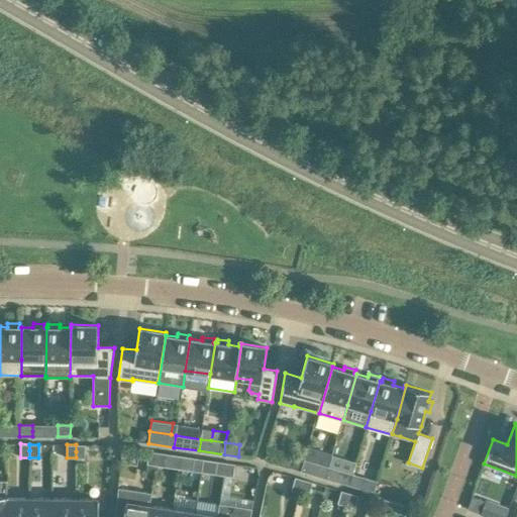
[(85,457),(85,444),(76,444),(76,451),(76,457),(85,457)]
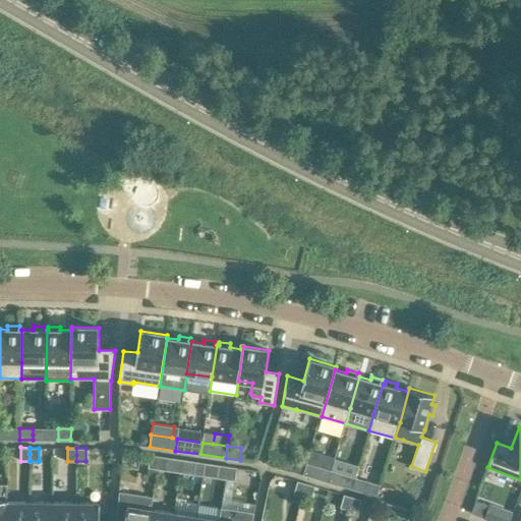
[(148,467),(157,469),(159,456),(150,454),(148,467)]
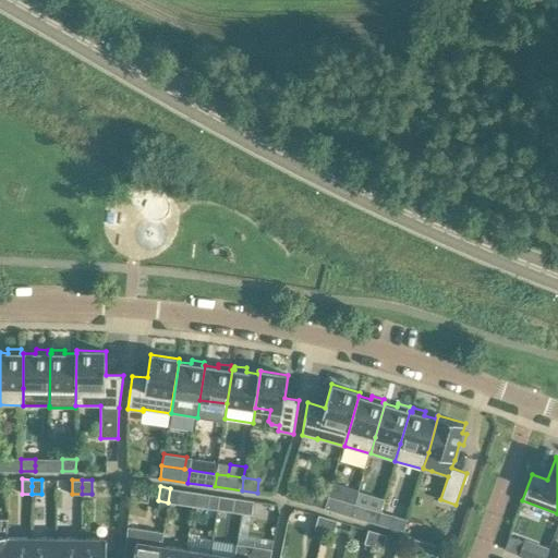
[(180,489),(170,488),(168,502),(178,504),(180,489)]
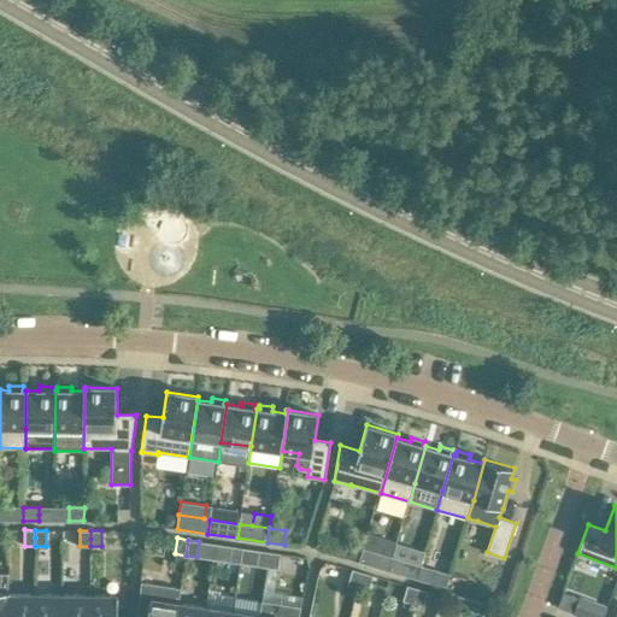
[(359,562),(363,548),(348,544),(344,557),(359,562)]
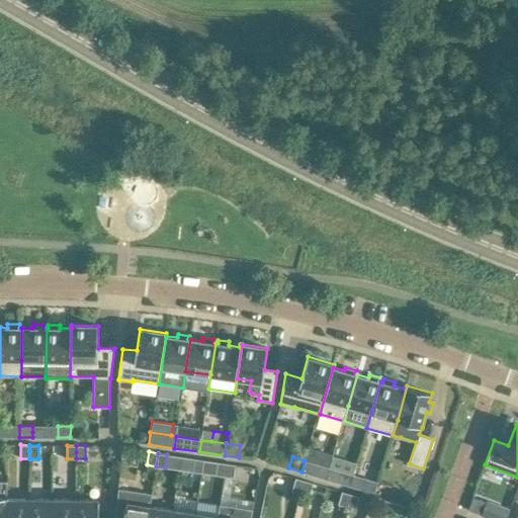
[(194,458),(192,471),(201,472),(203,459),(194,458)]
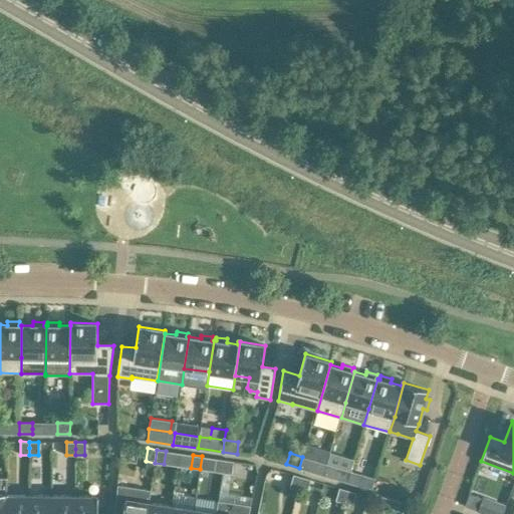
[(312,466),(314,460),(302,457),(299,468),(311,472),(312,466)]
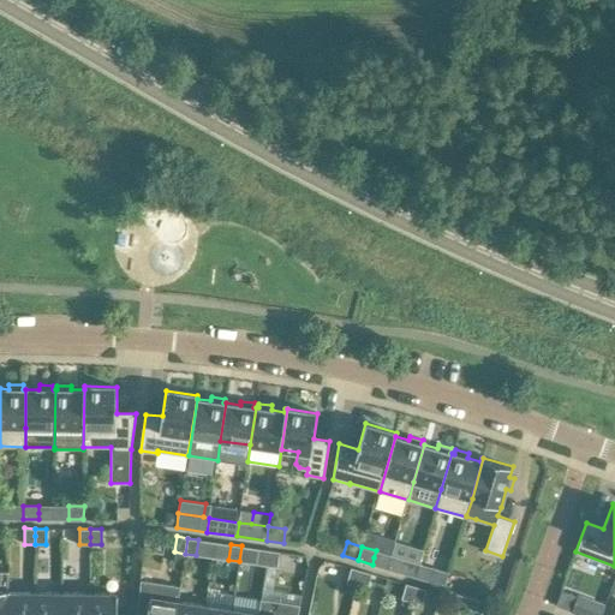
[(256,563),(267,566),(269,550),(258,548),(256,563)]
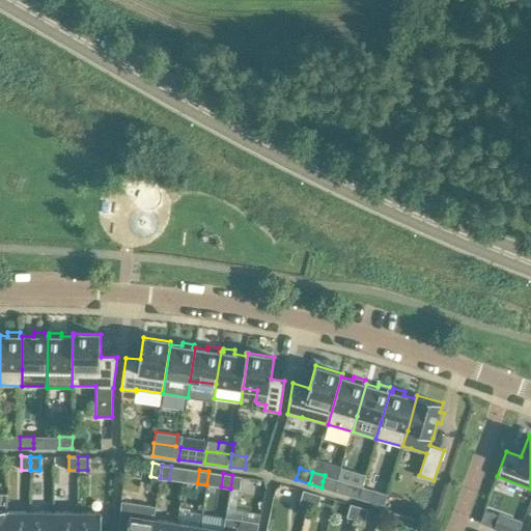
[(242,476),(232,475),(230,488),(240,490),(242,476)]
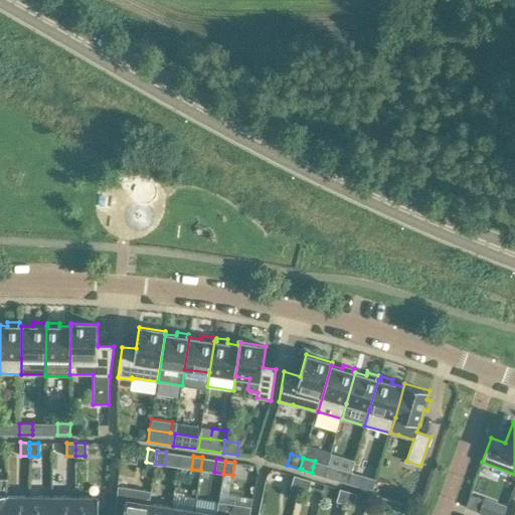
[(338,474),(339,468),(327,465),(324,476),(336,480),(338,474)]
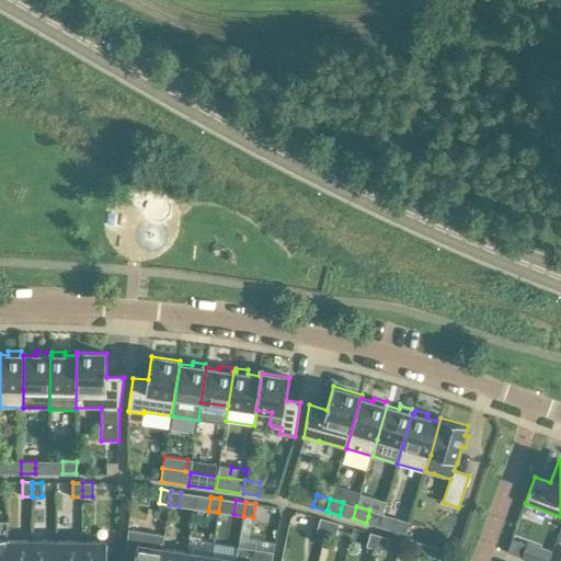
[(328,527),(330,521),(320,517),(316,531),(325,534),(328,527)]
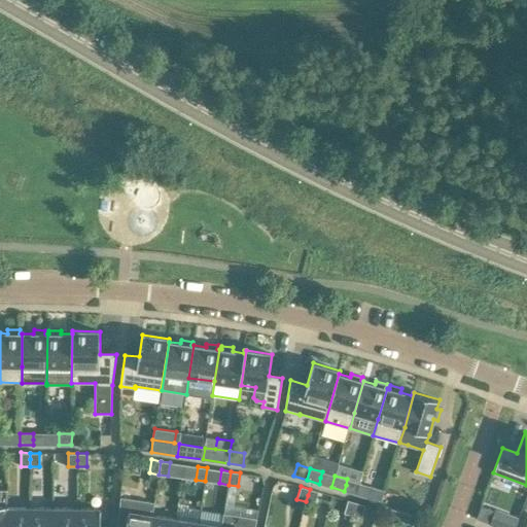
[(381,501),(385,490),(373,487),(370,498),(369,500),(381,503),(381,501)]
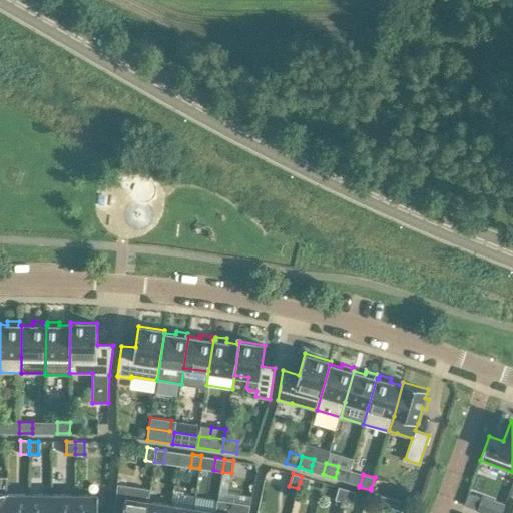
[(307,491),(311,478),(302,476),(300,482),(298,488),(307,491)]
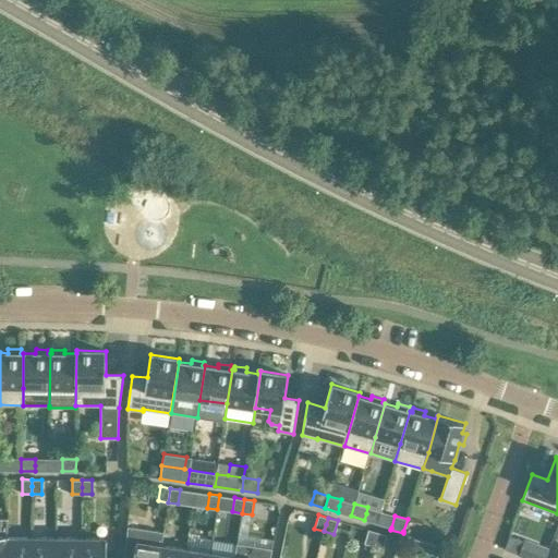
[(158,557),(161,545),(164,531),(128,526),(124,557),(158,557)]
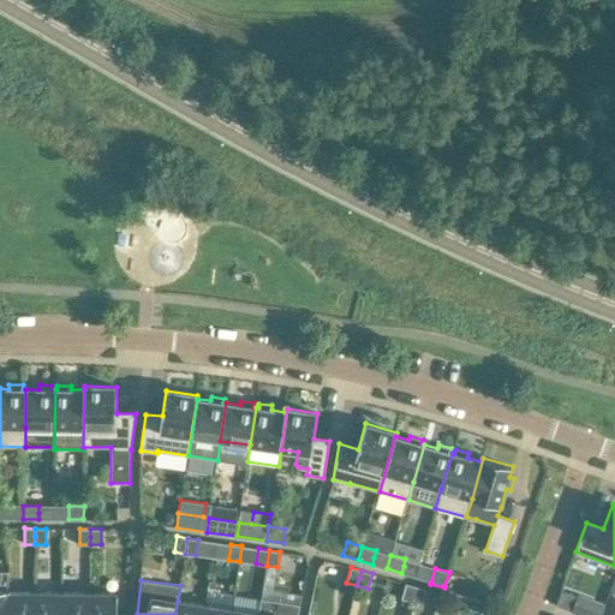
[(415,593),(416,586),(406,583),(401,598),(412,602),(415,593)]
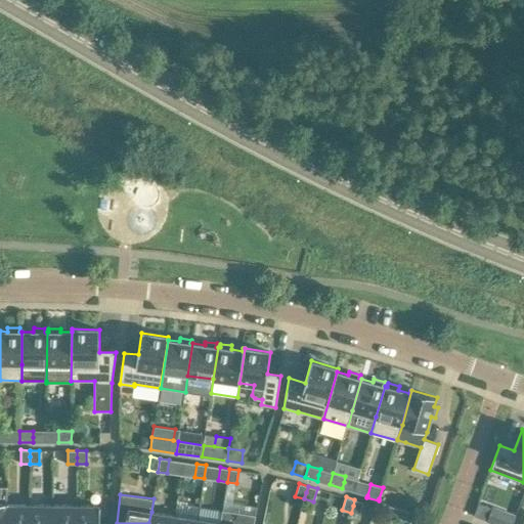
[(359,515),(363,503),(354,499),(353,506),(351,513),(359,515)]
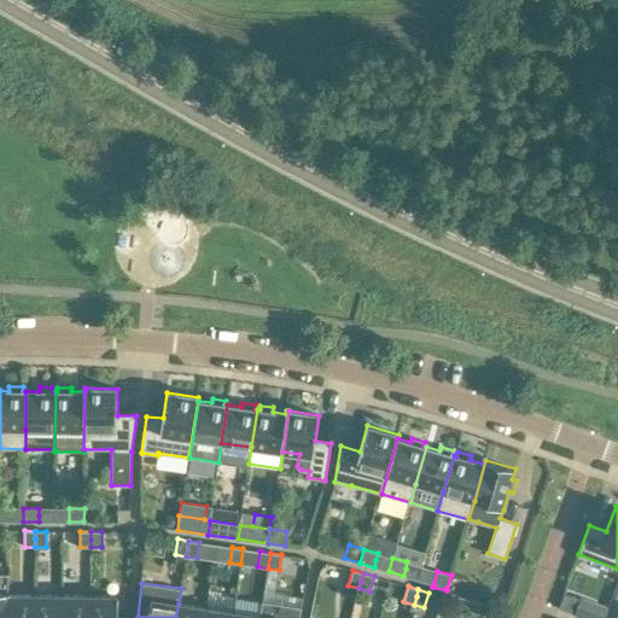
[(9,594),(7,617),(35,617),(36,595),(9,594)]
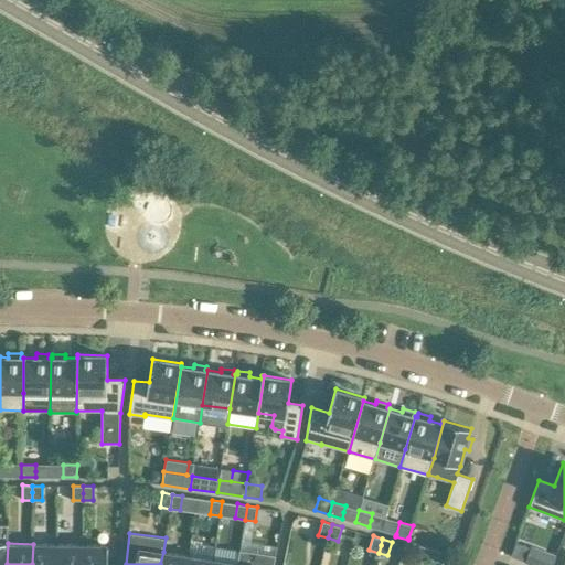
[(32,564),(57,564),(59,544),(33,544),(32,564)]
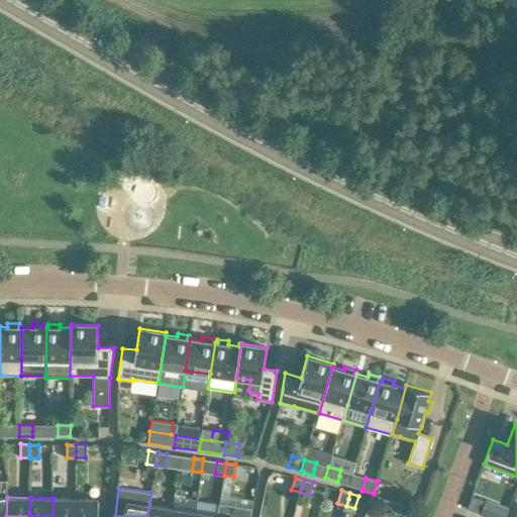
[(76,516),(76,498),(54,498),(53,516),(76,516)]
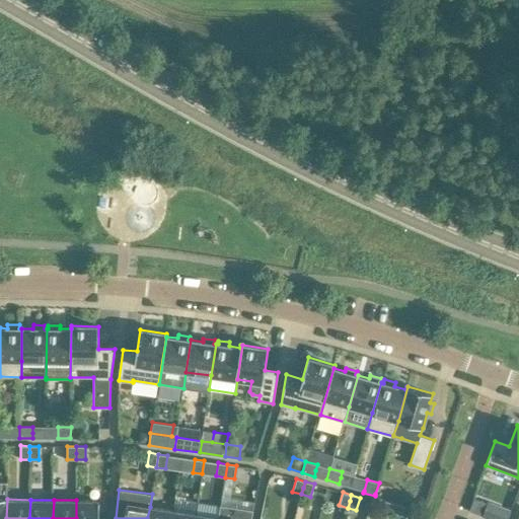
[(98,518),(99,501),(76,500),(76,518),(98,518)]
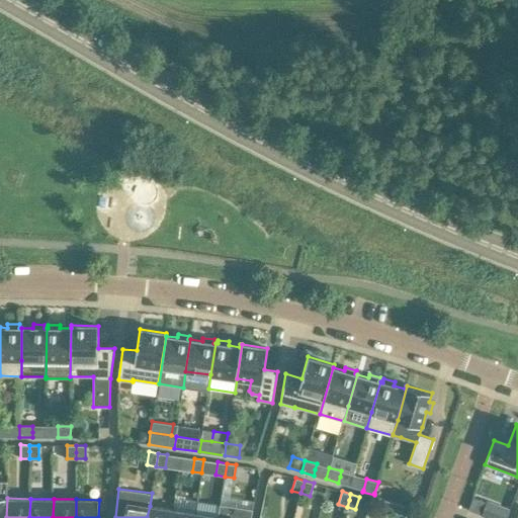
[(395,512),(397,504),(384,500),(382,508),(395,512)]
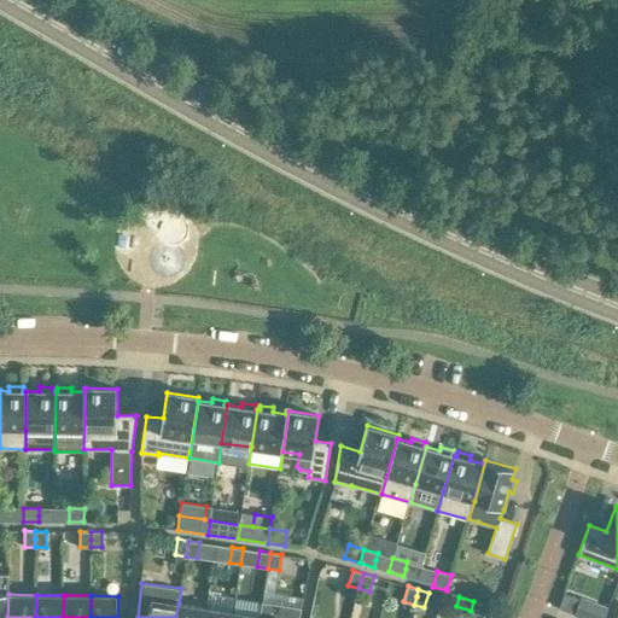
[(586,617),(604,617),(608,606),(581,596),(575,613),(586,617)]
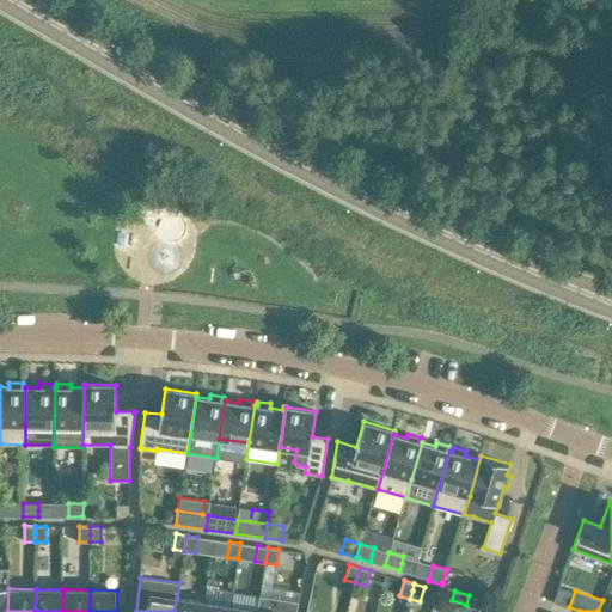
[(258,610),(258,611),(295,611),(299,601),(261,595),(258,610)]
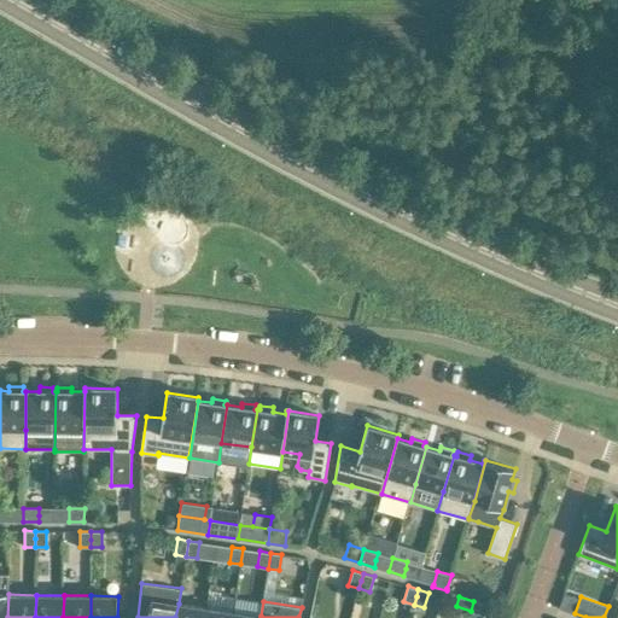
[(485,616),(488,605),(473,601),(471,611),(485,616)]
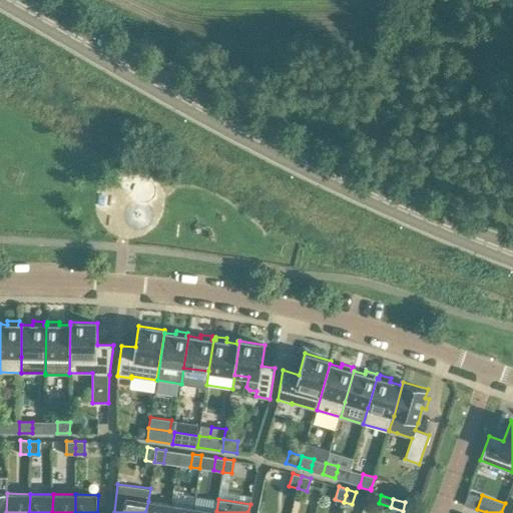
[(148,501),(145,512),(168,512),(170,504),(148,501)]
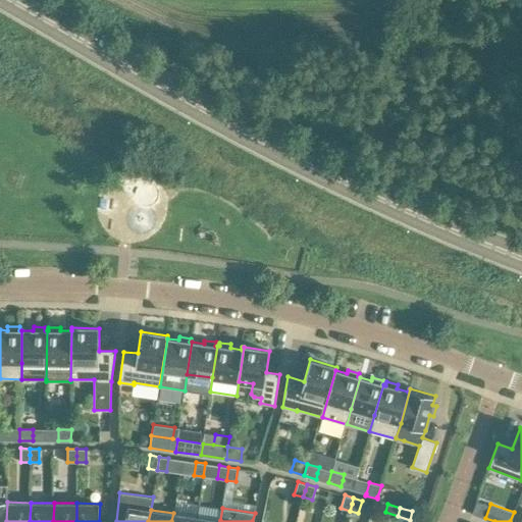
[(173,513),(171,521),(197,521),(198,517),(173,513)]
